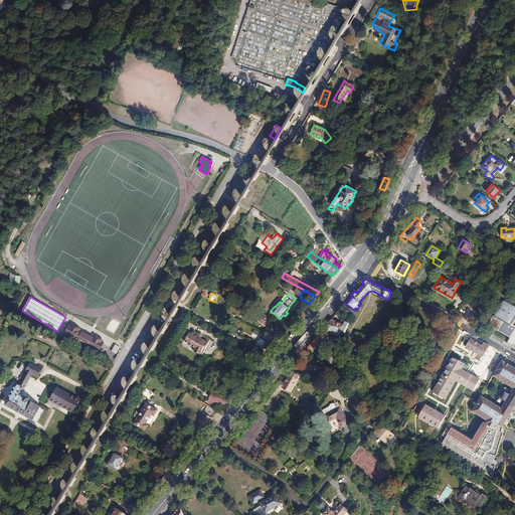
[(514,307),(504,301),(502,302),(488,325),(510,338),(507,343),(514,347),(514,307)]
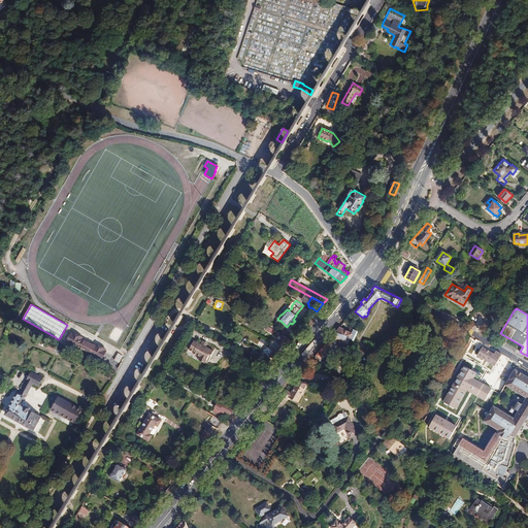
[(316,356),(321,360),(337,339),(347,344),(349,339),(353,341),(357,331),(354,330),(352,333),(340,327),(316,356)]
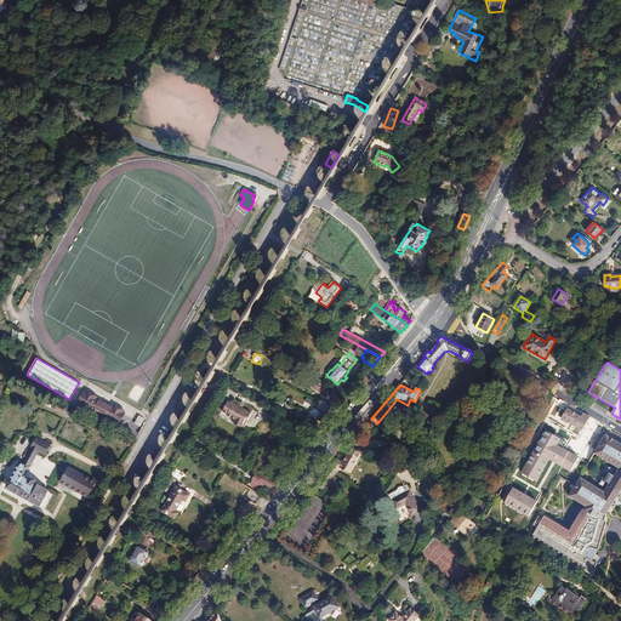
[(343,400),(325,389),(324,392),(323,393),(328,396),(326,398),(332,403),(331,404),(330,405),(322,415),(318,411),(313,408),(309,416),(324,423),(343,400)]
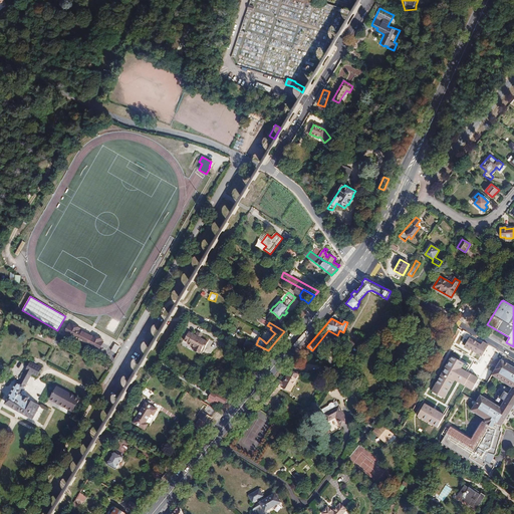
[(69,325),(64,334),(98,351),(103,342),(101,341),(102,340),(93,335),(93,337),(79,330),(80,329),(71,324),(70,325),(69,325)]
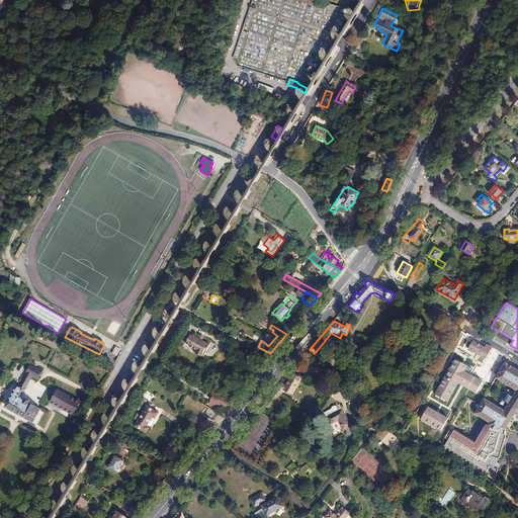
[(190,334),(186,343),(191,346),(190,347),(196,350),(195,353),(201,356),(205,349),(206,350),(212,340),(208,338),(208,339),(204,337),(198,334),(197,338),(190,334)]
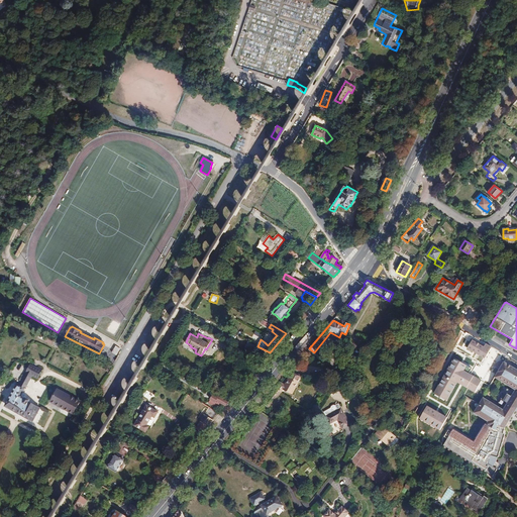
[(458,345),(467,347),(470,335),(462,333),(458,345)]
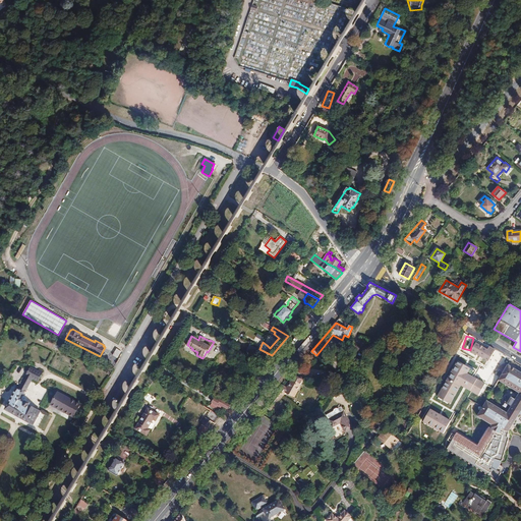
[(476,343),(471,351),(488,361),(496,350),(489,346),(487,350),(476,343)]
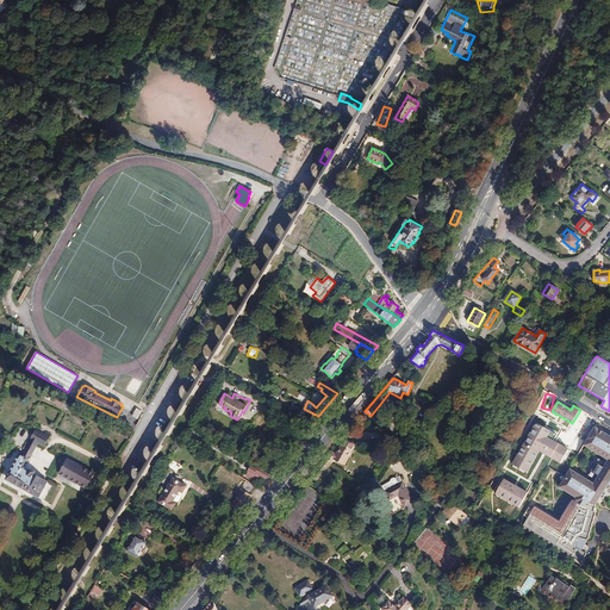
[(137,419),(142,411),(137,408),(132,416),(137,419)]
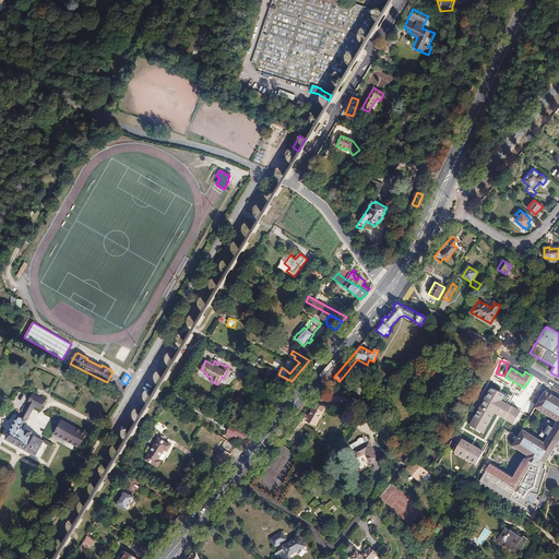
[(513,400),(492,388),(472,426),(486,435),(497,414),(516,425),(523,412),(510,404),(513,400)]
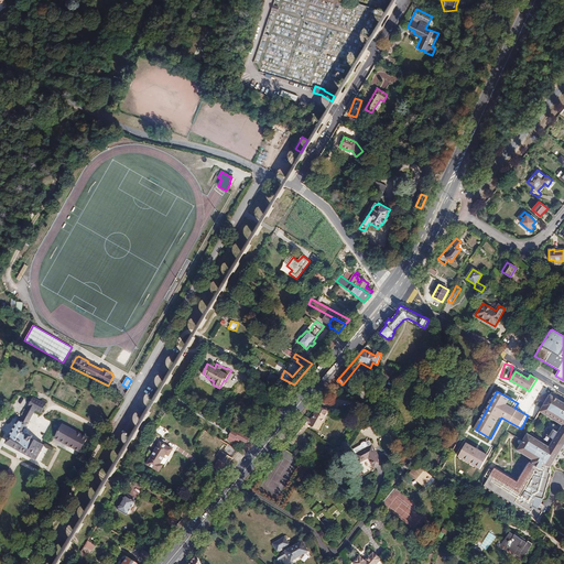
[(517,451),(532,461),(531,463),(519,483),(495,468),(484,487),(530,514),(529,517),(537,521),(543,513),(539,511),(542,506),(543,500),(551,475),(549,475),(551,466),(561,449),(563,444),(563,403),(550,394),(548,399),(540,411),(563,425),(549,447),(527,433),(524,438),(522,441),(517,451)]
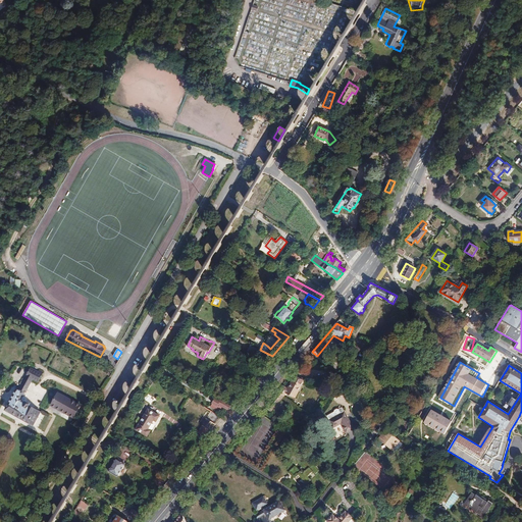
[(31,368),(21,385),(28,388),(33,379),(38,382),(43,372),(40,370),(39,372),(31,368)]
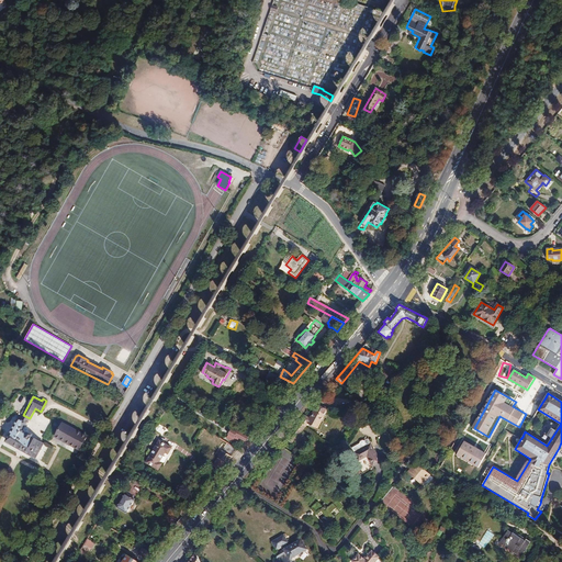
[(311,418),(306,416),(287,439),(292,444),(308,424),(317,428),(326,412),(317,407),(311,418)]
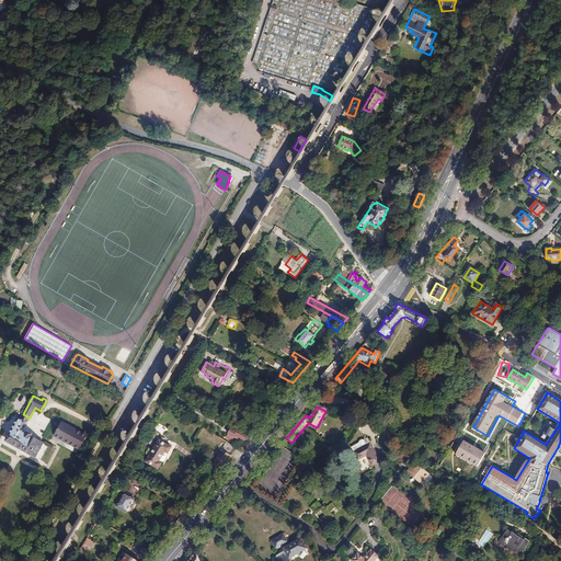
[(18,419),(7,439),(24,449),(23,450),(35,458),(44,443),(32,436),(33,434),(29,432),(27,433),(23,431),(27,421),(21,418),(20,420),(18,419)]
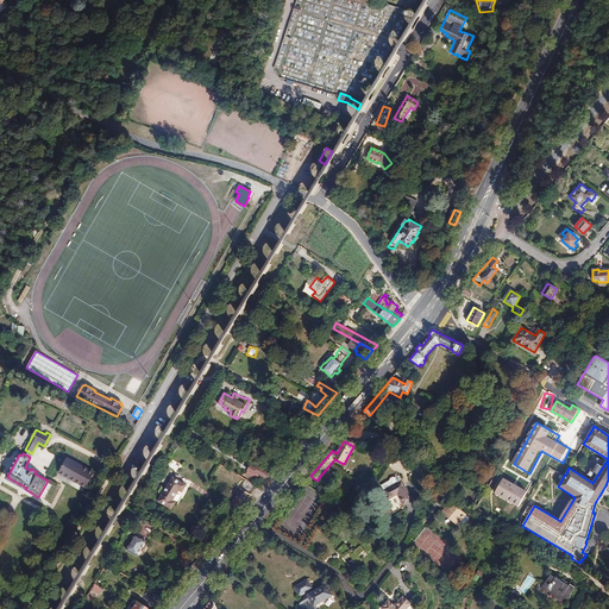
[(94,473),(68,459),(60,473),(86,488),(94,473)]
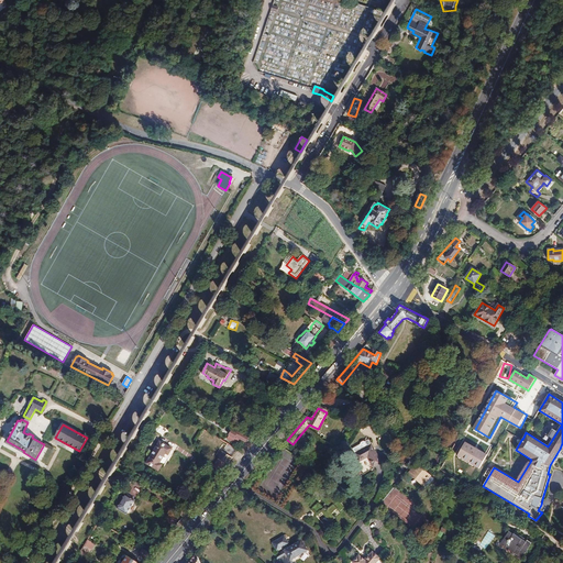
[(236,432),(232,430),(230,433),(245,442),(250,438),(238,431),(236,432)]
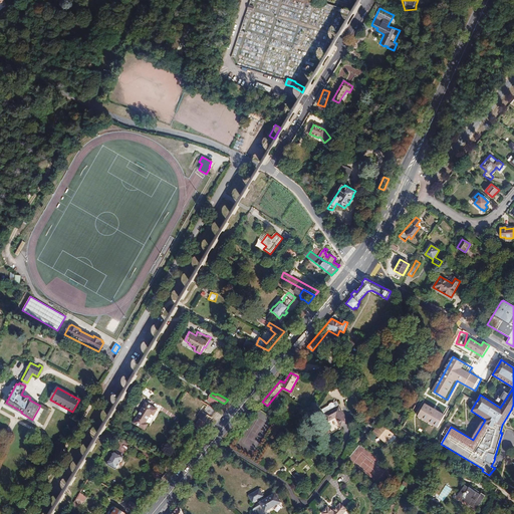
[(324,415),(339,406),(336,402),(333,403),(331,403),(329,404),(328,406),(321,410),(324,415)]
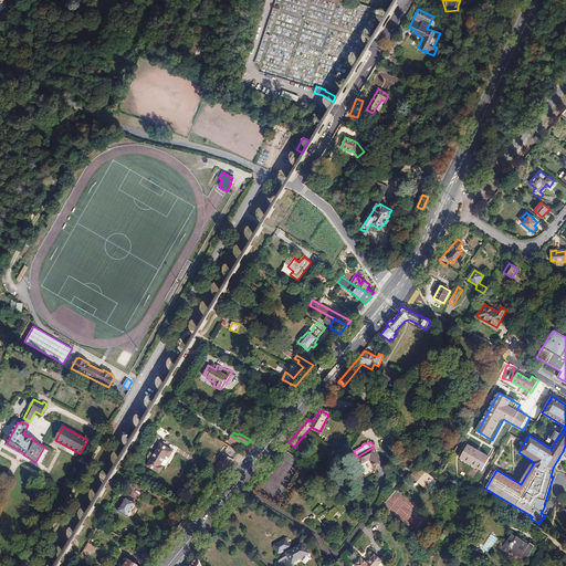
[(169,457),(173,451),(160,443),(147,467),(159,473),(163,467),(160,465),(166,456),(169,457)]
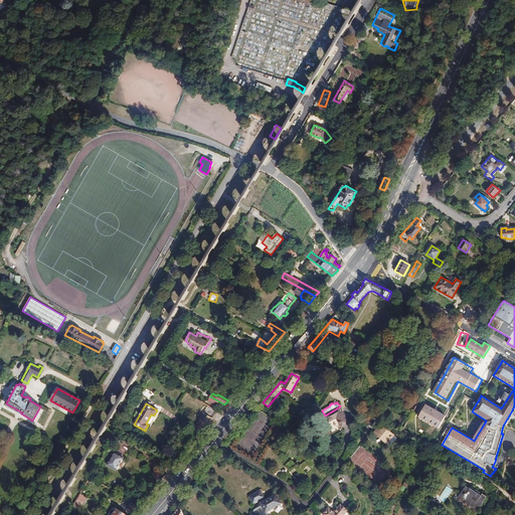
[(449,415),(426,403),(418,418),(441,431),(449,415)]
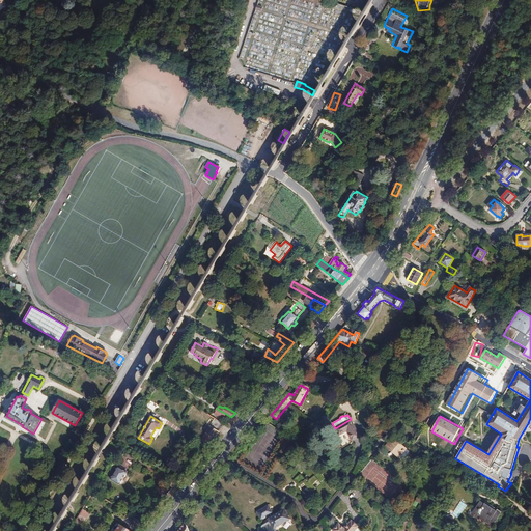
[(201,440),(208,445),(220,431),(225,424),(215,418),(205,432),(205,434),(201,440)]
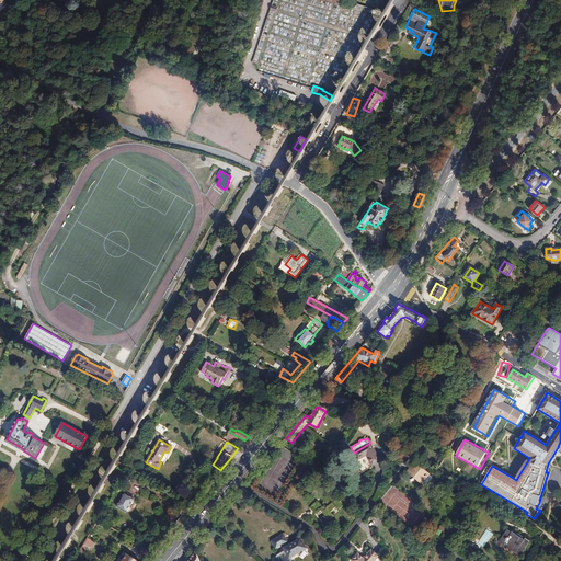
[(373,465),(380,460),(370,443),(354,453),(358,459),(366,455),(373,465)]
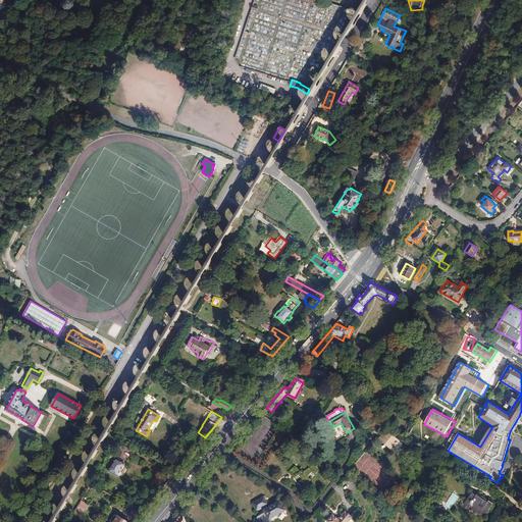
[(386,430),(379,438),(392,449),(390,450),(395,453),(402,444),(386,430)]
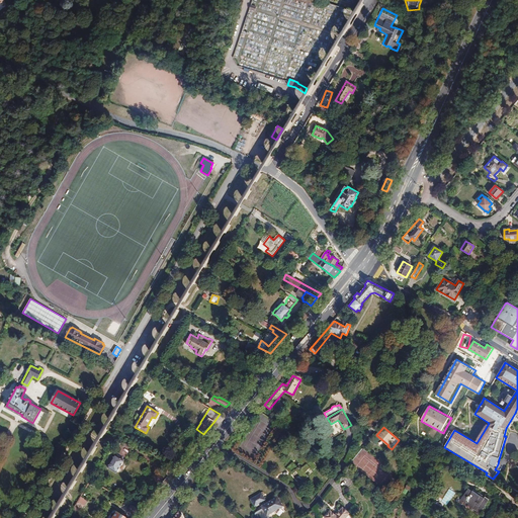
[(123,460),(115,455),(108,467),(116,472),(123,460)]
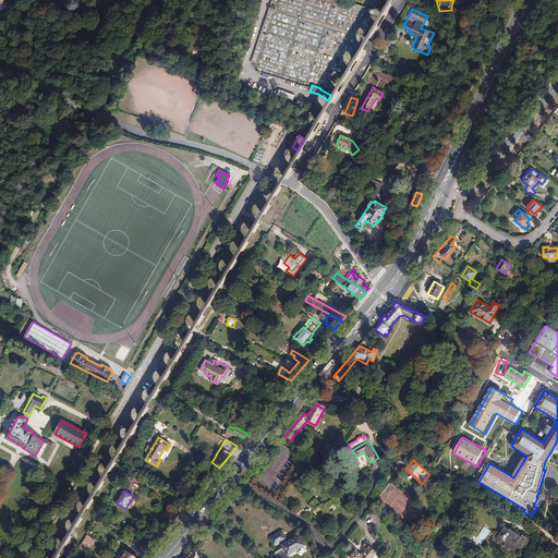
[(182,512),(189,504),(182,499),(176,507),(182,512)]
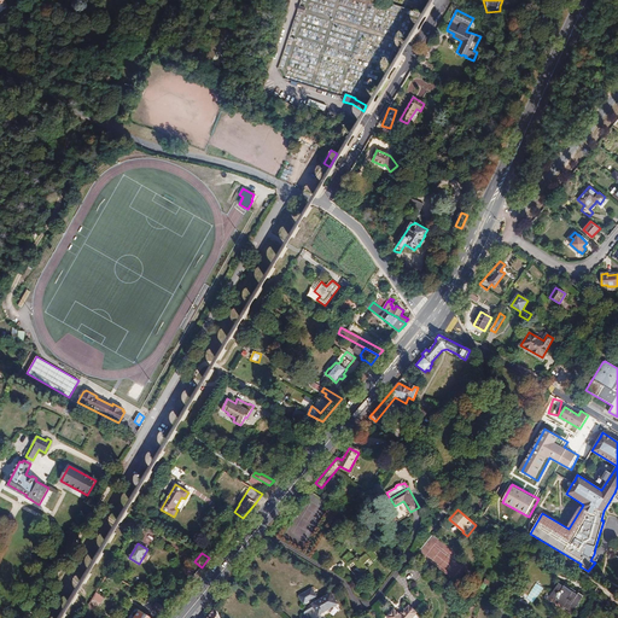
[(532,604),(543,588),(536,583),(526,598),(532,604)]
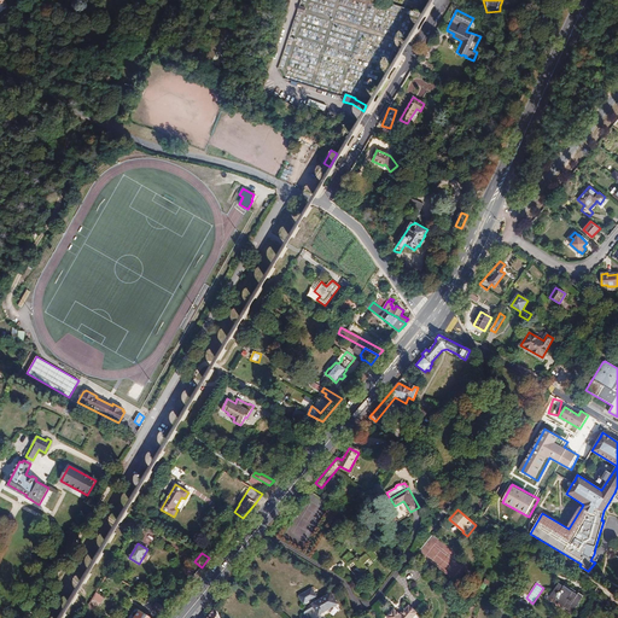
[(563,587),(559,583),(552,593),(557,596),(554,600),(567,610),(566,611),(571,614),(584,596),(578,593),(577,595),(564,586),(563,587)]
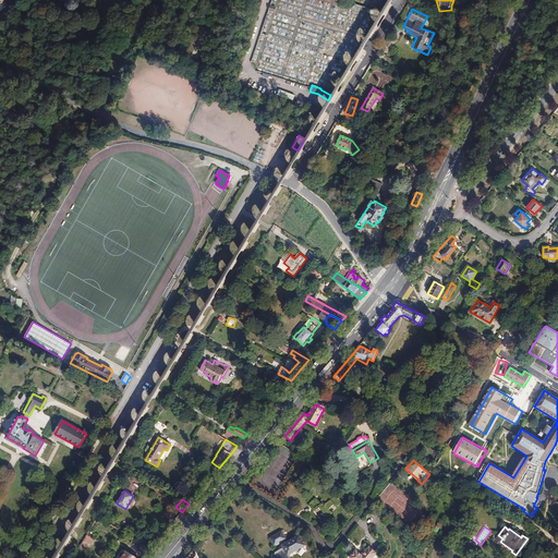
[(286,540),(287,538),(282,531),(270,538),(275,546),(281,542),(282,545),(280,546),(274,554),(276,556),(271,557),(278,557),(276,554),(283,549),(288,556),(305,545),(299,535),(288,542),(286,540)]
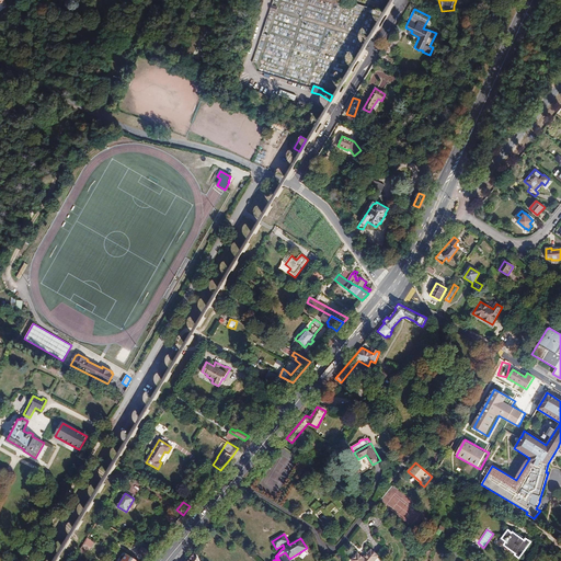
[(88,538),(82,548),(89,552),(95,542),(88,538)]
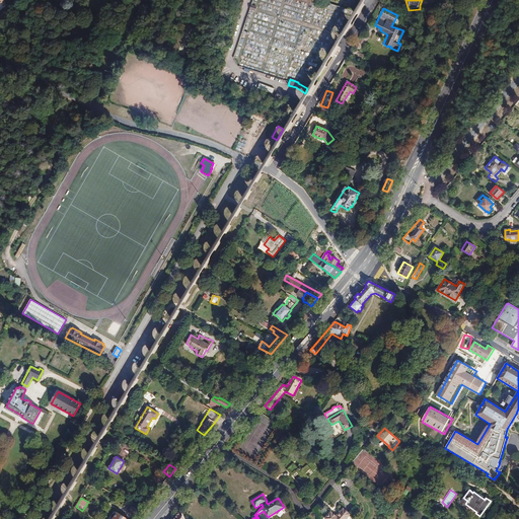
[(136,516),(140,511),(132,506),(129,511),(136,516)]
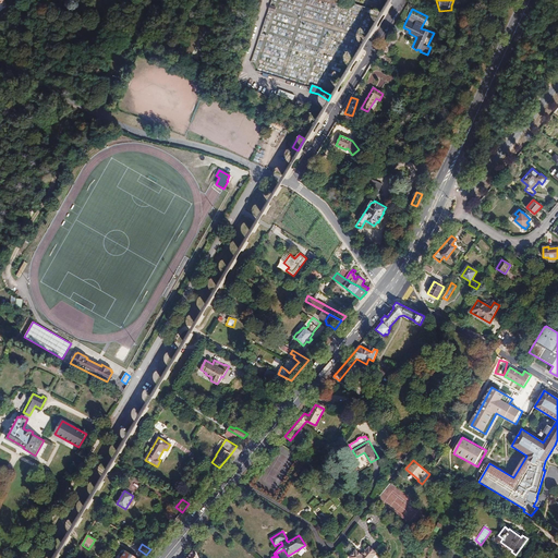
[(356,550),(350,557),(372,557),(376,553),(370,547),(366,549),(362,556),(361,555),(356,550)]
